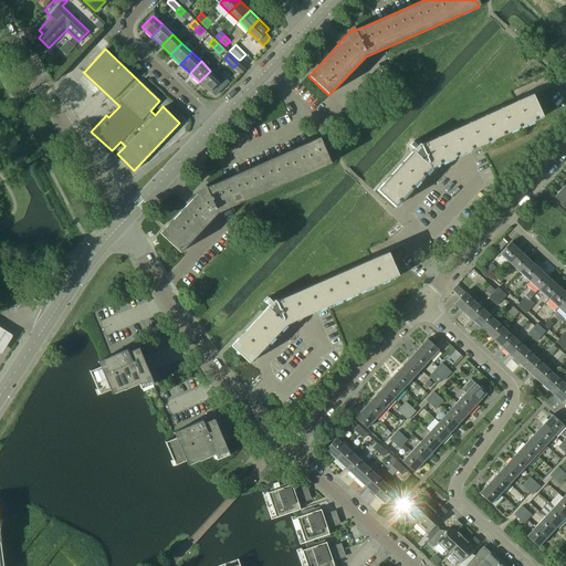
[(211,71),(200,83),(209,92),(210,92),(215,96),(228,82),(213,69),(211,71)]
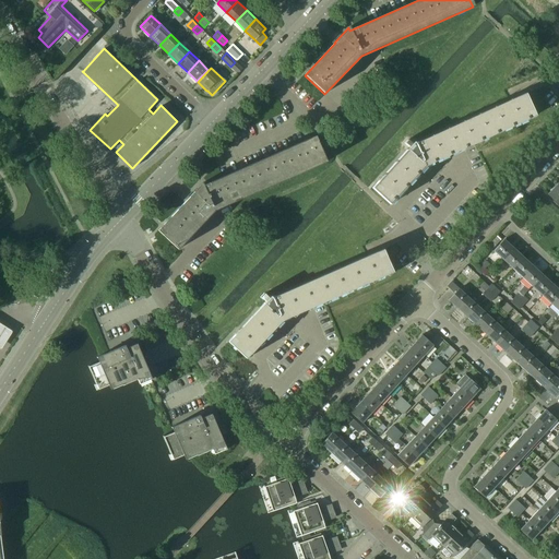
[(409,146),(371,189),(390,205),(425,166),(535,117),(524,94),(409,146)]
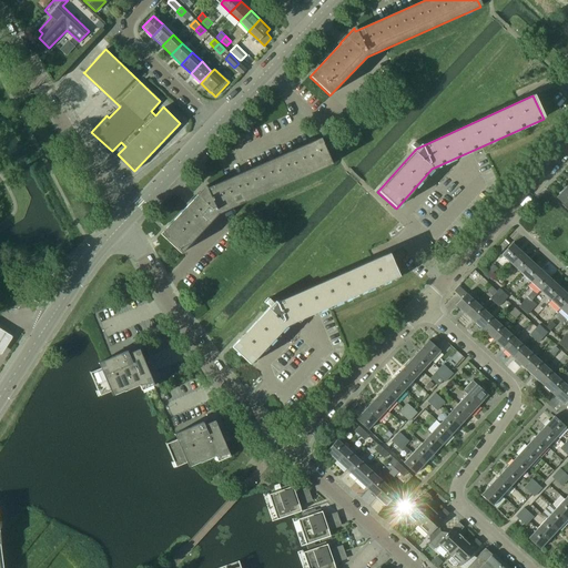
[(191,201),(160,234),(180,253),(217,214),(331,164),(320,139),(206,189),(204,186),(190,201),(191,201)]
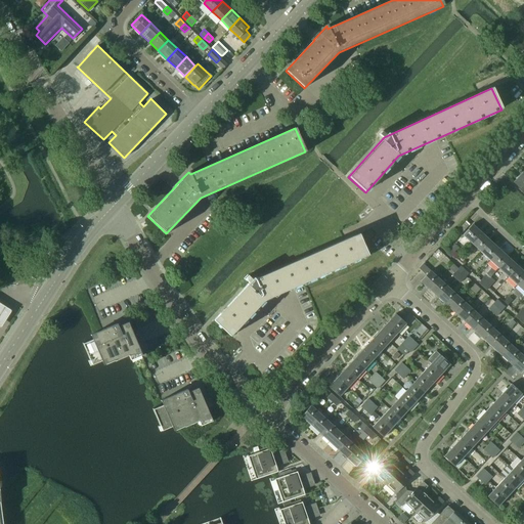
[(523,173),(515,182),(523,189),(523,173)]
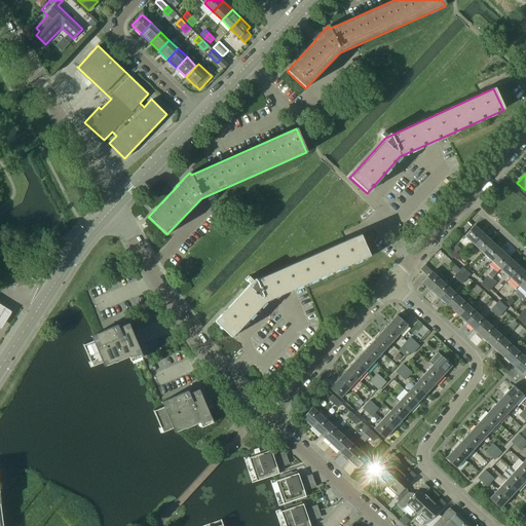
[(463,225),(458,231),(462,234),(467,229),(463,225)]
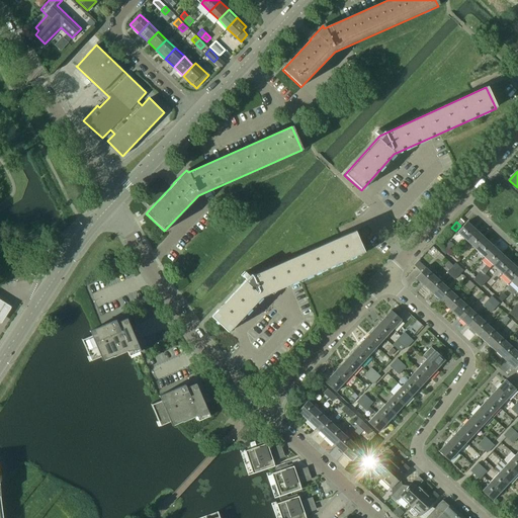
[(466,241),(477,230),(467,222),(457,233),(466,241)]
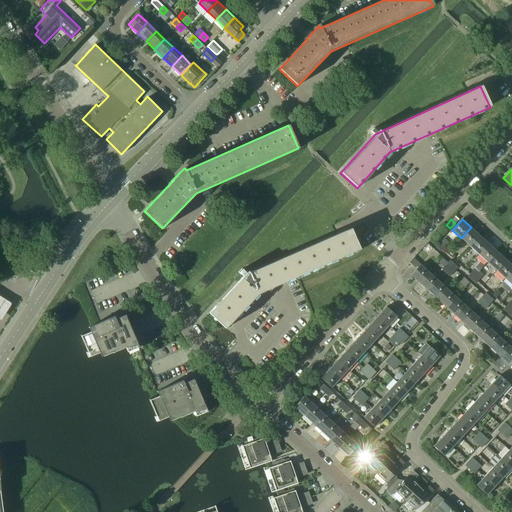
[(480,235),(471,227),(461,238),(470,246),(480,235)]
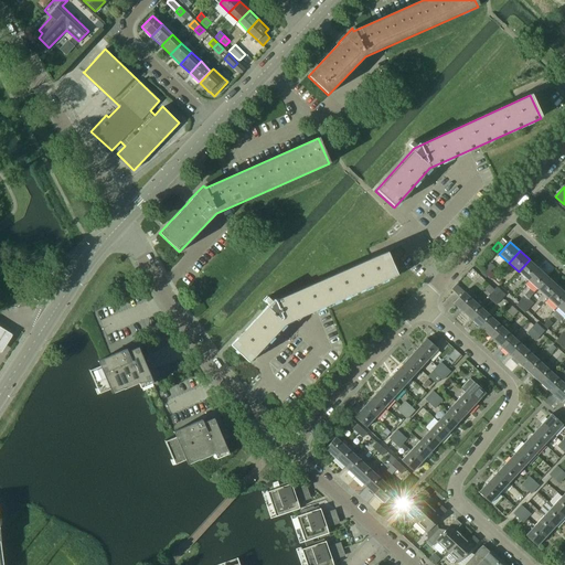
[(266,307),(230,345),(247,362),(284,323),(396,275),(386,252),(275,300),(273,299),(272,300),(266,296),(263,299),(267,305),(265,307),(266,307)]
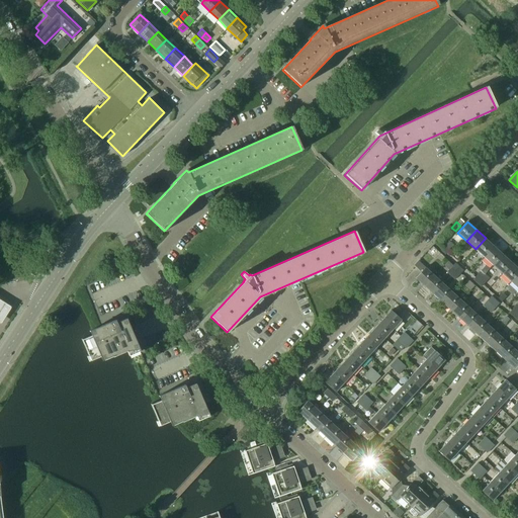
[(476,249),(484,257),(495,246),(486,238),(476,249)]
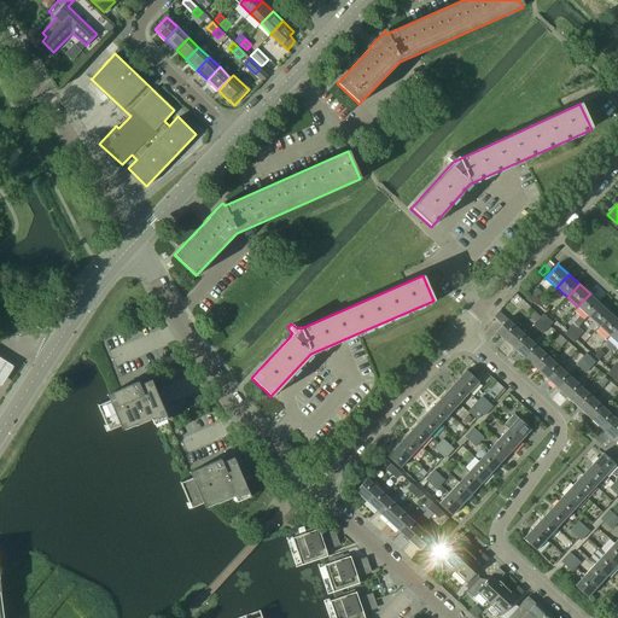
[(535,287),(525,298),(531,303),(541,293),(535,287)]
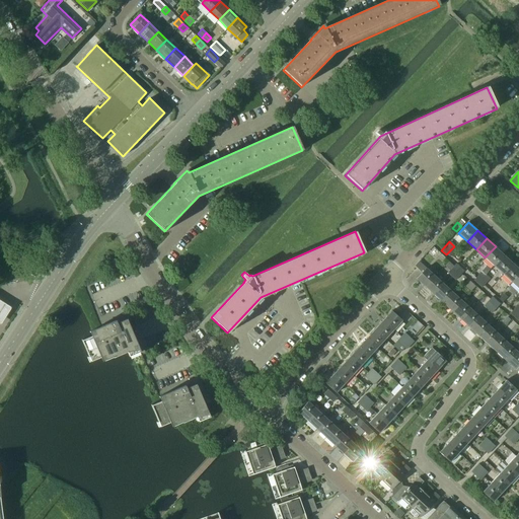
[(504,254),(496,246),(485,257),(494,266),(504,254)]
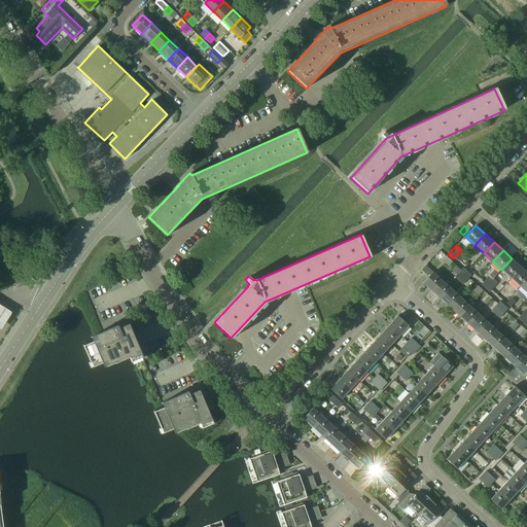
[(501,270),(511,279),(521,268),(512,258),(501,270)]
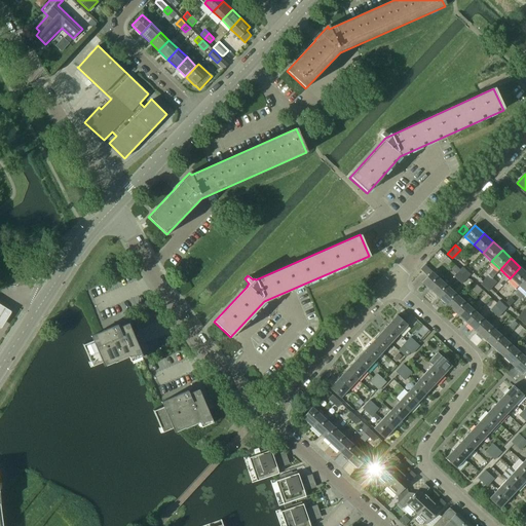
[(454,265),(450,269),(455,274),(454,276),(458,279),(461,275),(457,272),(460,269),(454,264),(454,265)]
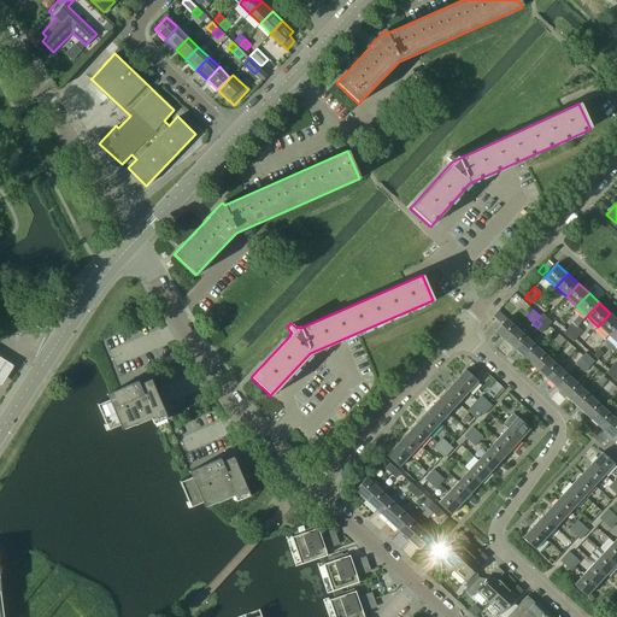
[(554,310),(550,315),(554,319),(559,313),(554,310)]
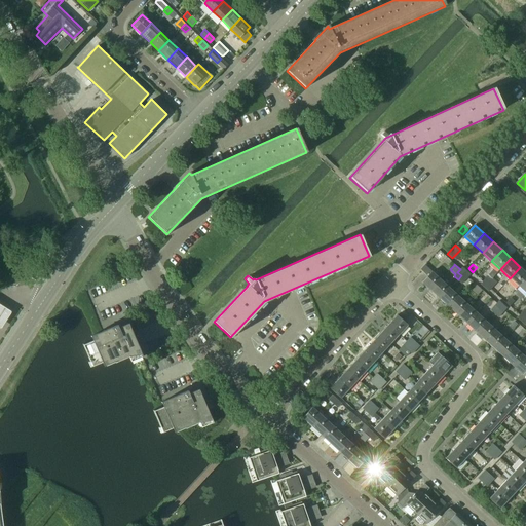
[(525,278),(525,271),(520,267),(510,278),(519,287),(525,278)]
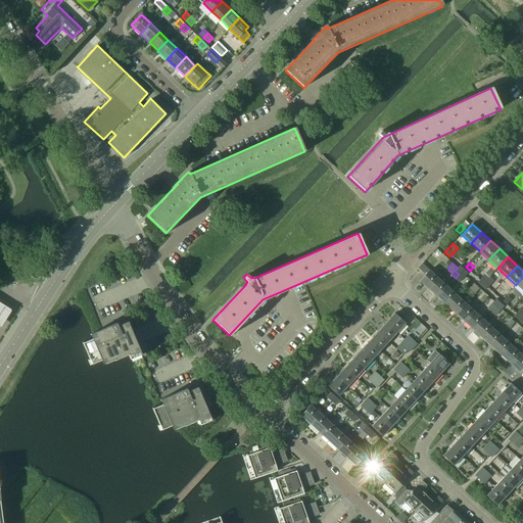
[(429,289),(439,278),(429,270),(420,280),(429,289)]
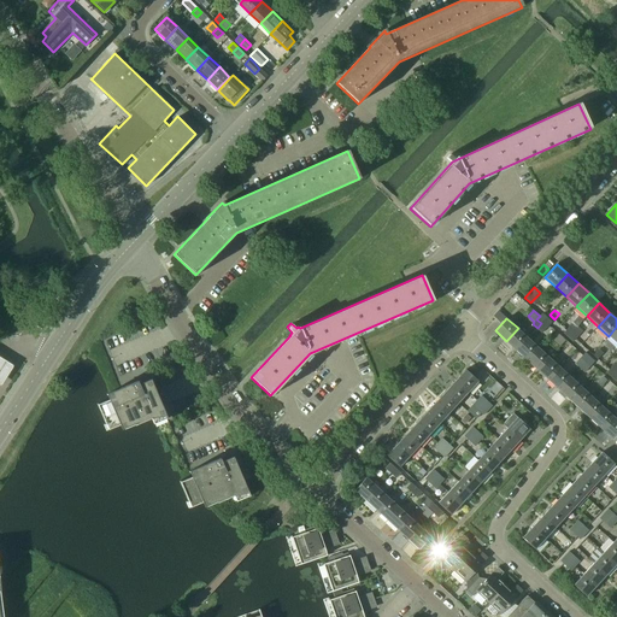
[(546,318),(541,323),(547,328),(548,325),(552,323),(546,318)]
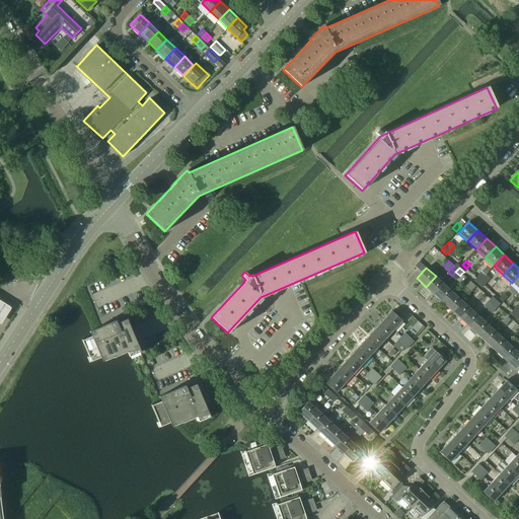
[(483,271),(477,276),(482,279),(487,275),(483,271)]
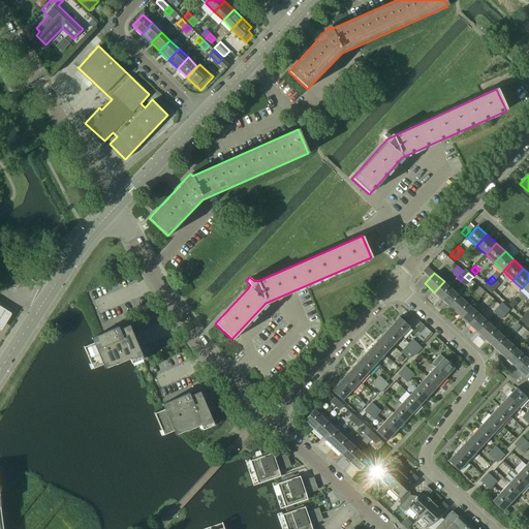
[(496,280),(491,284),(495,288),(500,283),(496,280)]
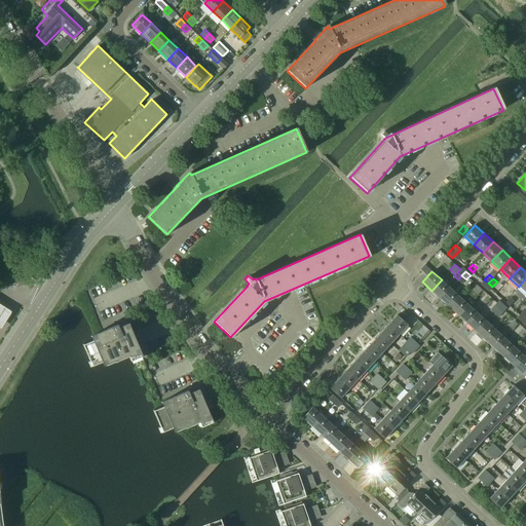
[(431,291),(441,299),(450,288),(442,279),(431,291)]
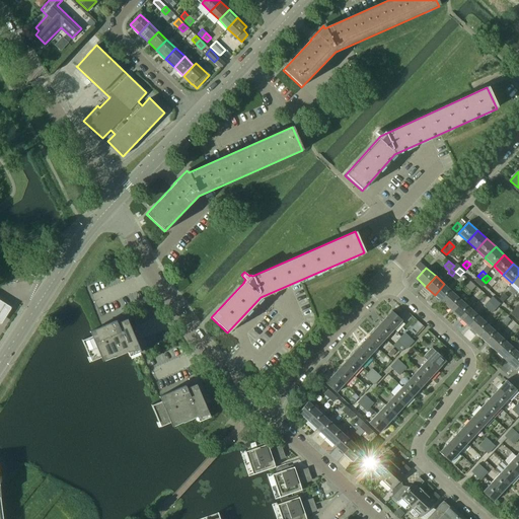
[(482,279),(477,284),(482,288),(485,285),(486,283),(482,279)]
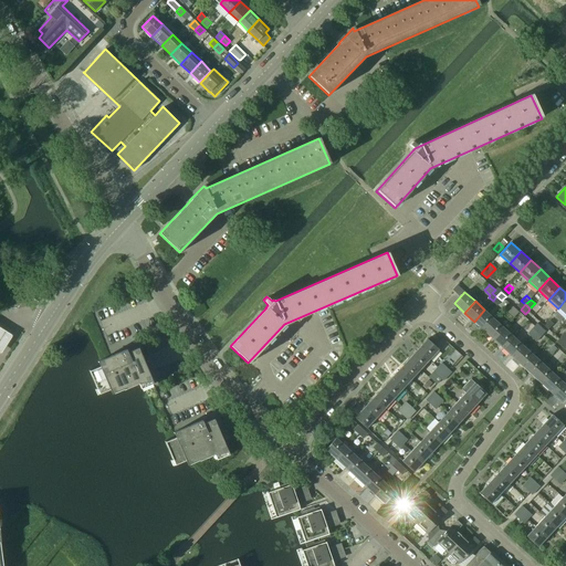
[(513,306),(507,312),(513,317),(519,312),(513,306)]
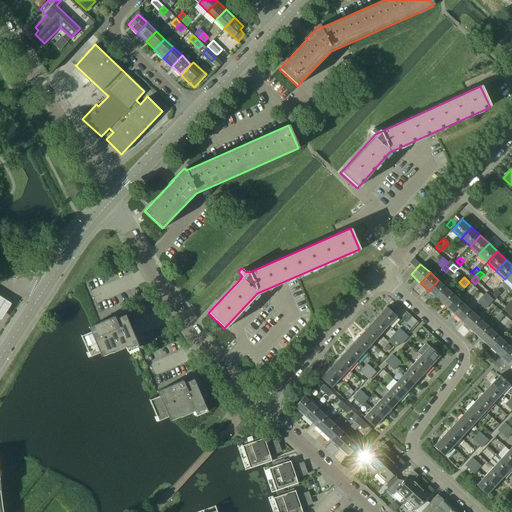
[(429,291),(438,299),(447,288),(438,280),(429,291)]
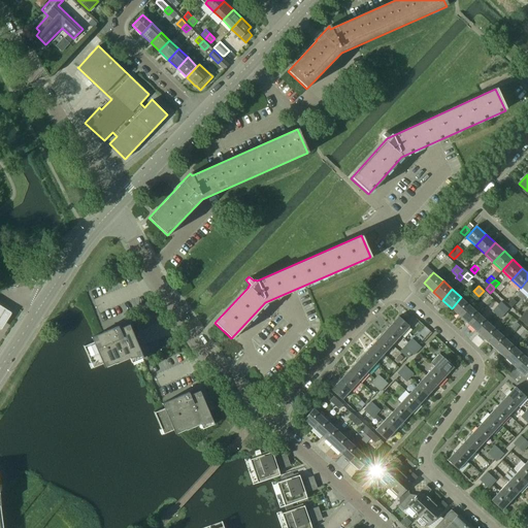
[(452,308),(460,317),(470,305),(461,297),(452,308)]
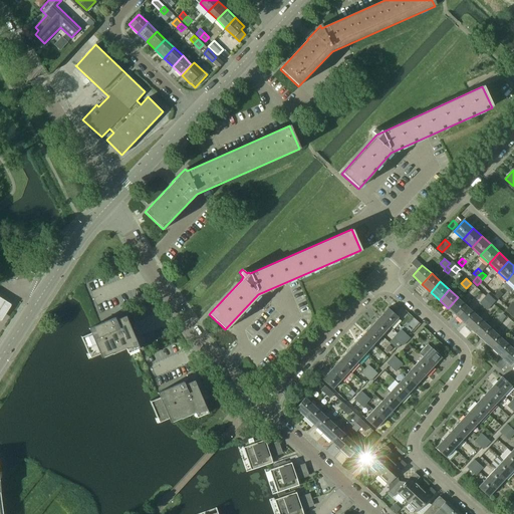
[(0,320),(10,304),(0,297),(0,320)]
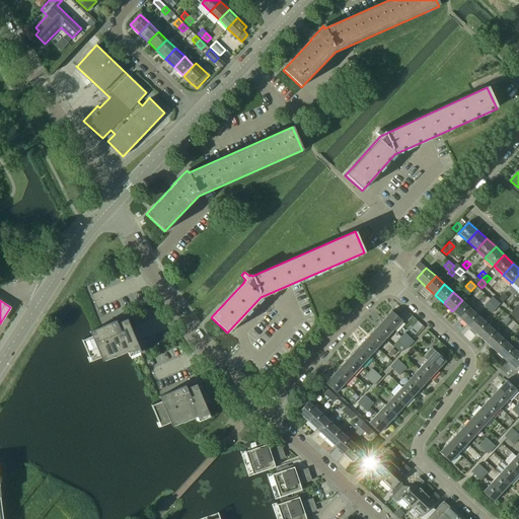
[(452,311),(461,319),(471,308),(462,300),(452,311)]
